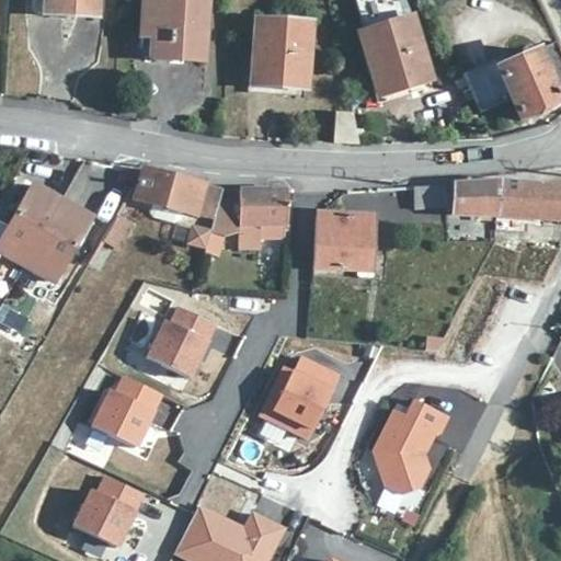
[(96,0),(43,0),(43,8),(63,10),(63,16),(95,19),(96,0)]
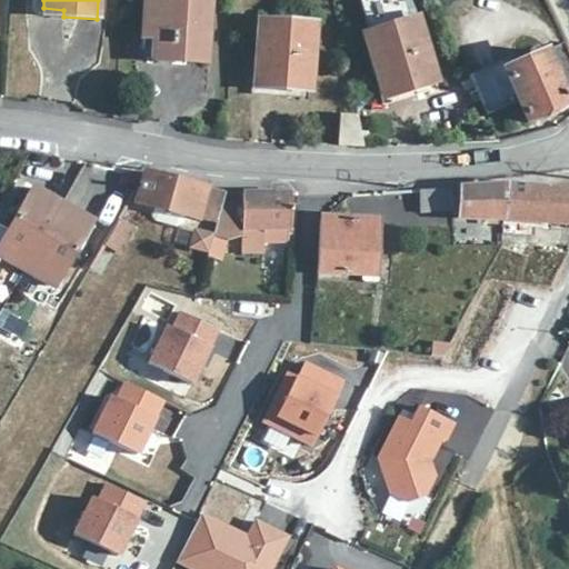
[(208,0),(142,0),(142,28),(153,29),(153,40),(153,53),(171,56),(171,61),(205,63),(208,0)]
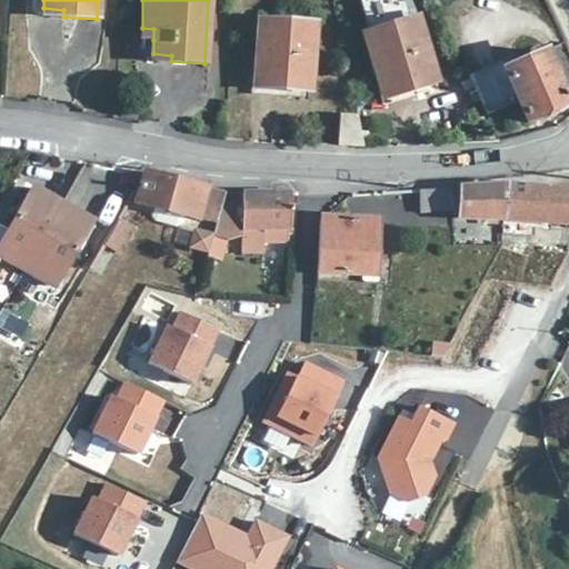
[(437,80),(417,20),(365,37),(383,97),(437,80)]
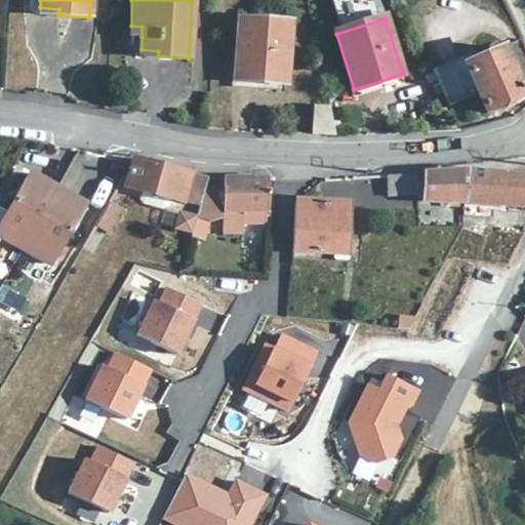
[(289,23),(238,19),(235,80),(286,83),(289,23)]
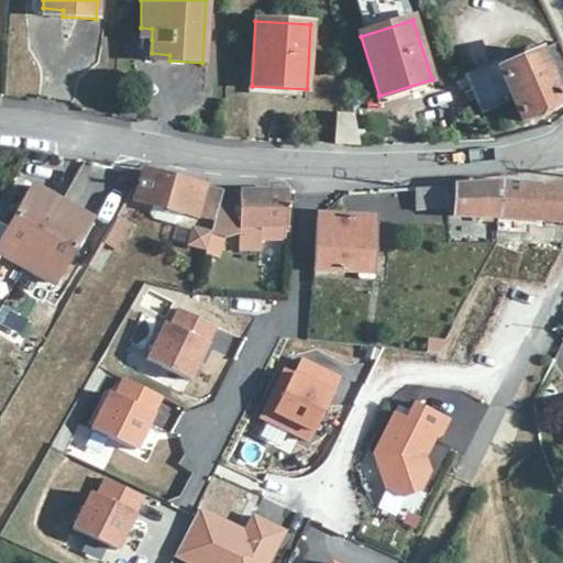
[(152,29),(141,28),(140,40),(152,40),(152,29)]
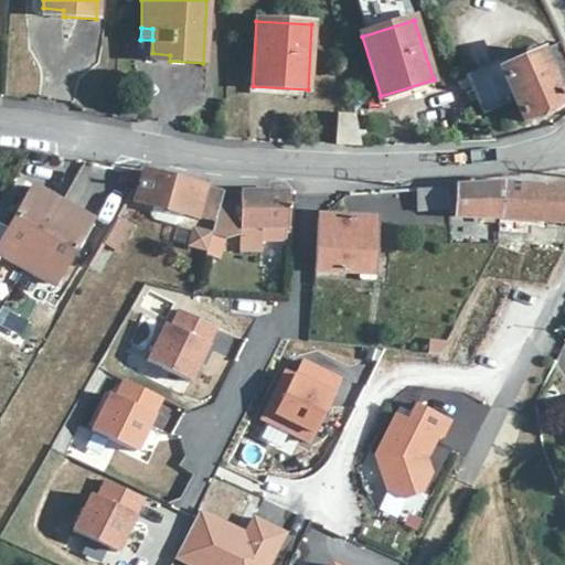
[(564,104),(541,51),(500,71),(523,121),(564,104)]
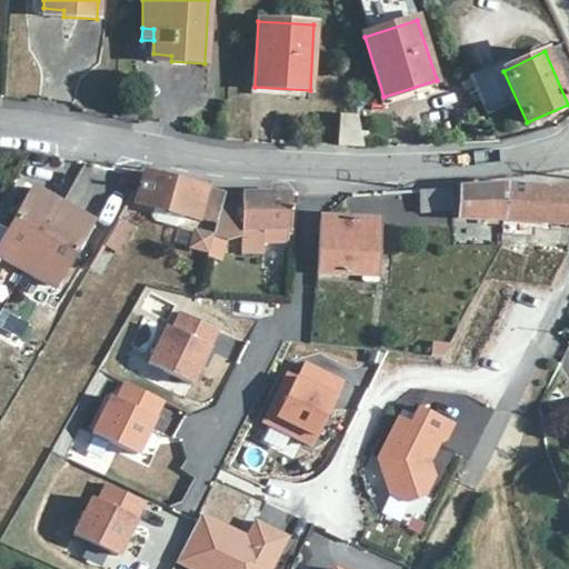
[(357,116),(340,115),(339,146),(363,147),(357,116)]
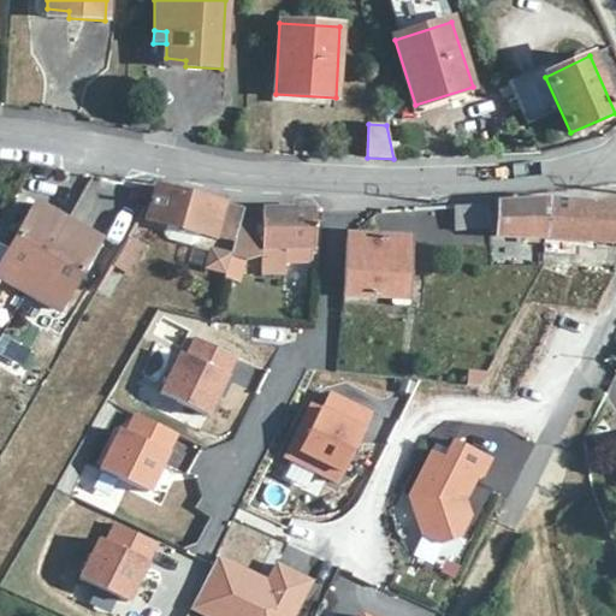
[(220,203),(157,187),(149,209),(147,219),(167,224),(165,235),(169,240),(190,246),(196,243),(199,234),(212,236),(220,203)]
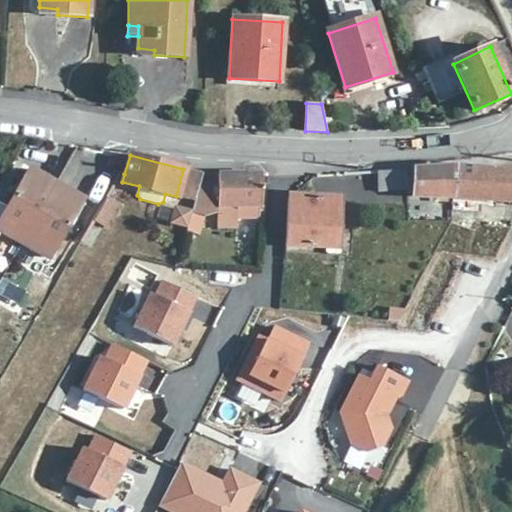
[(415,196),(452,197),(455,169),(455,166),(377,172),(378,190),(408,188),(409,193),(415,193),(415,196)]
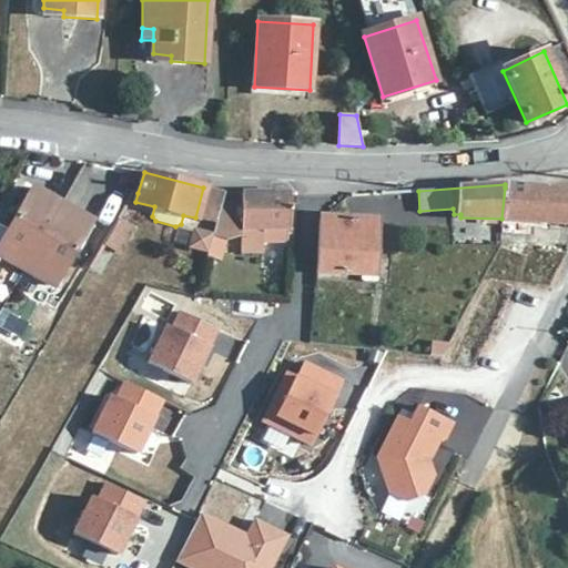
[(201,217),(216,221),(225,192),(209,188),(201,217)]
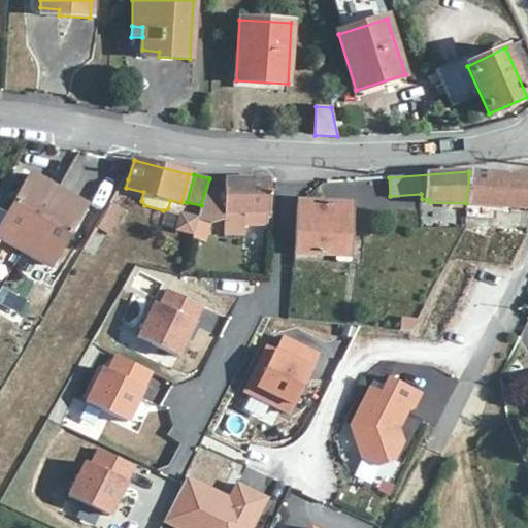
[(527,176),(469,174),(466,203),(485,204),(507,206),(527,207),(527,176)]
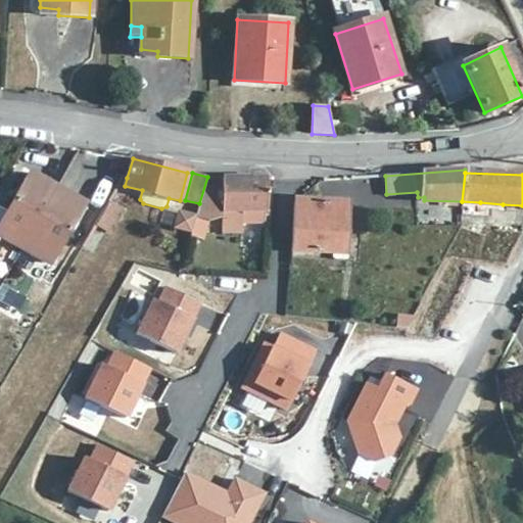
[(0,235),(21,248),(56,189),(31,174),(0,226),(0,235)]
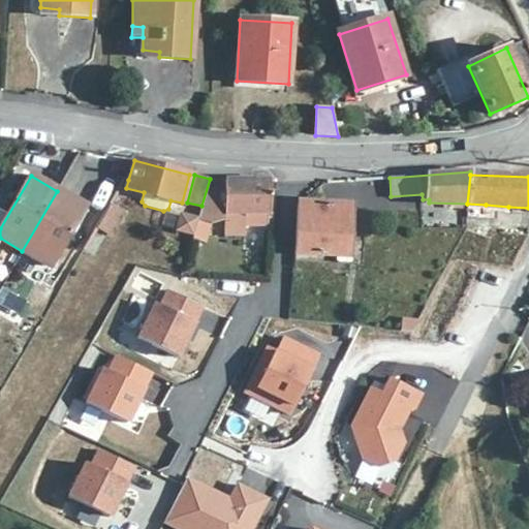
[(210,179),(201,206),(192,239),(207,243),(212,223),(220,216),(220,193),(224,193),(224,213),(245,212),(245,227),(267,227),(267,211),(269,212),(269,181),(211,180),(210,179)]
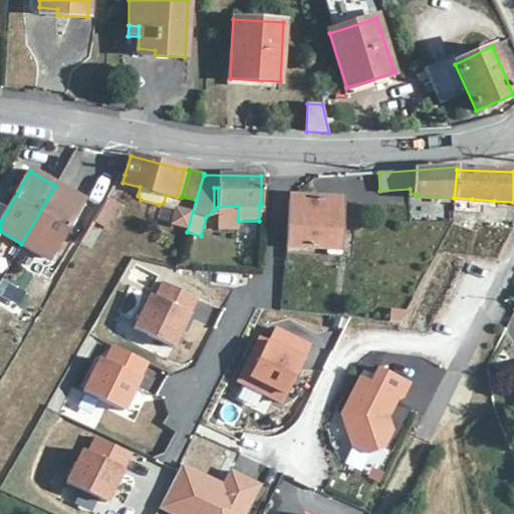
[(82,201),(55,186),(21,244),(48,259),(82,201)]
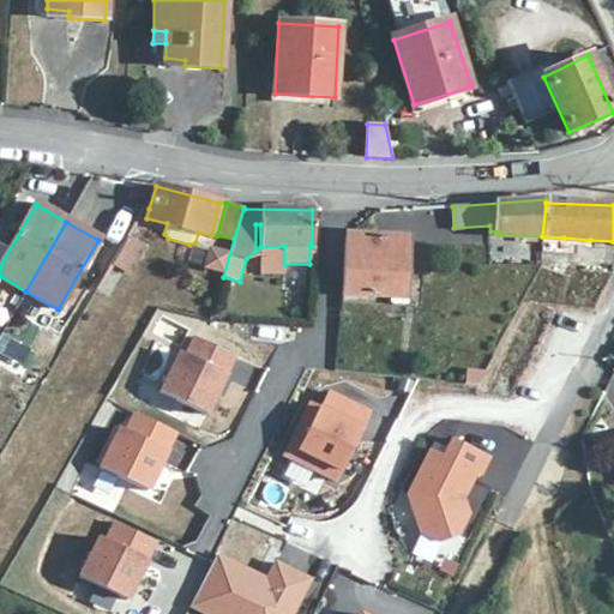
[(404,240),(347,235),(343,293),(401,296),(404,240)]
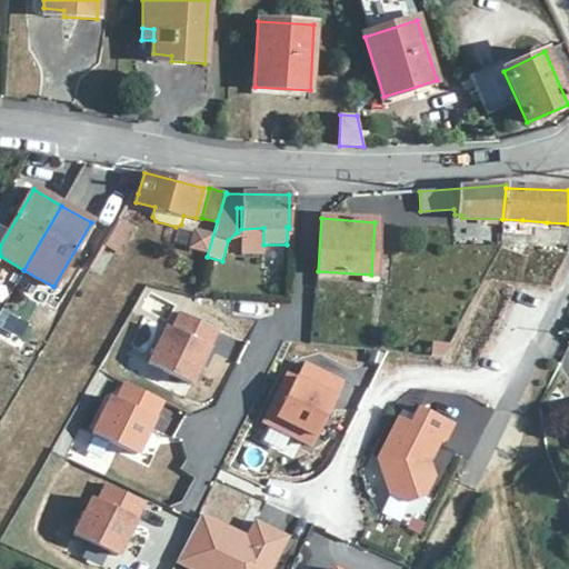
[(132,227),(118,219),(105,243),(119,251),(132,227)]
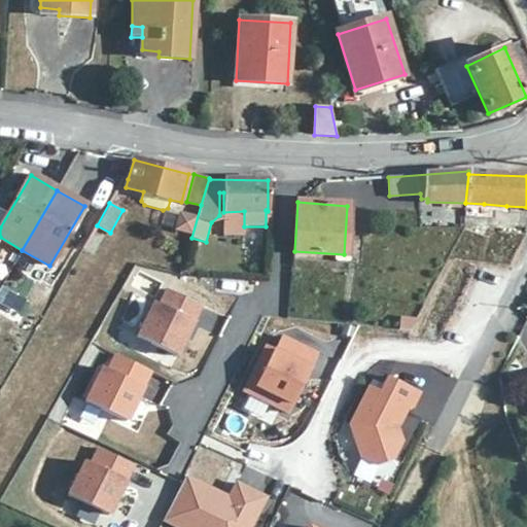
[(506,206),(484,204),(483,216),(505,217),(506,206)]
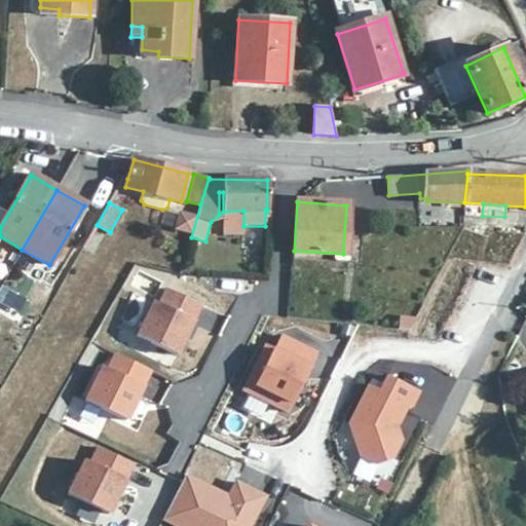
[(165,209),(160,224),(191,232),(195,218),(165,209)]
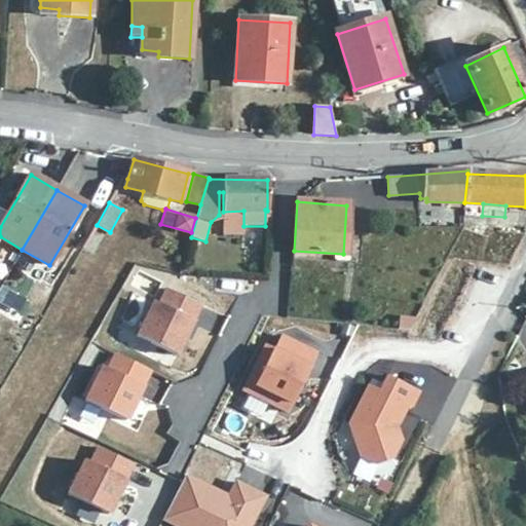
[(178,355),(201,305),(167,289),(160,305),(154,302),(138,336),(178,355)]
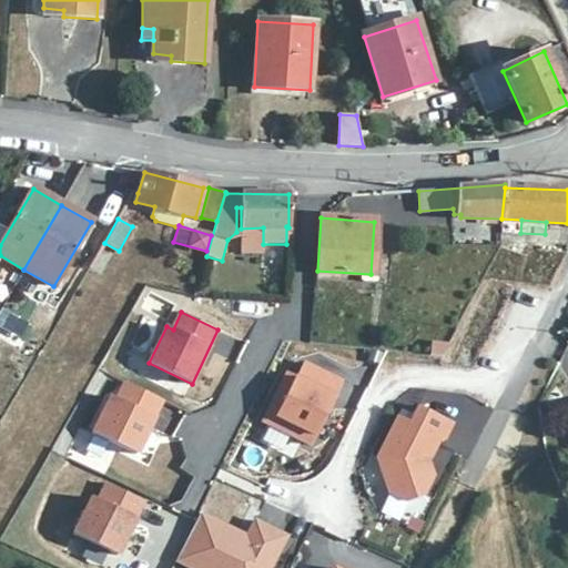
[(303,366),(272,427),(311,446),(341,385),(303,366)]
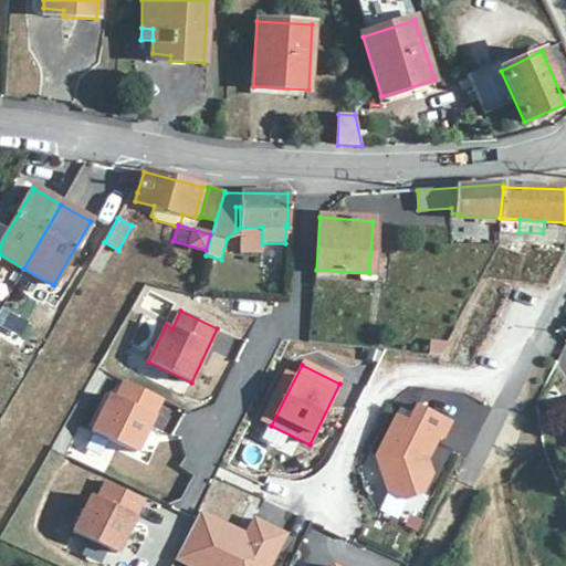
[(136,452),(163,399),(126,381),(117,399),(111,396),(93,432),(136,452)]
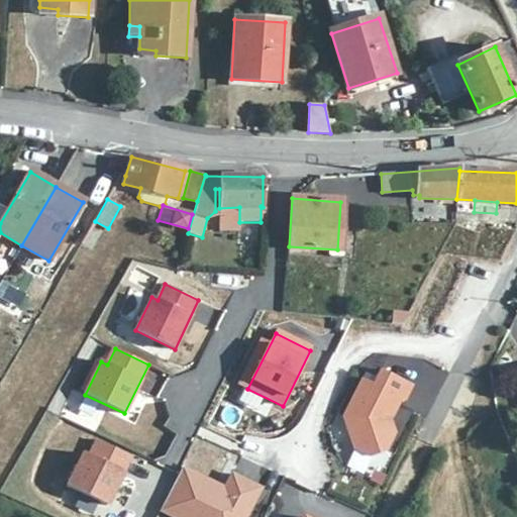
[(405,400),(412,385),(381,370),(374,384),(363,379),(344,416),(356,449),(370,456),(387,450),(396,434),(386,429),(385,421),(391,420),(401,399),(405,400)]
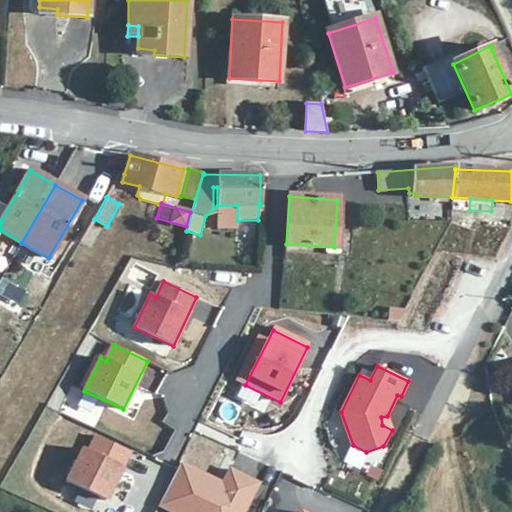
[(392,430),(387,416),(381,417),(382,425),(392,430)]
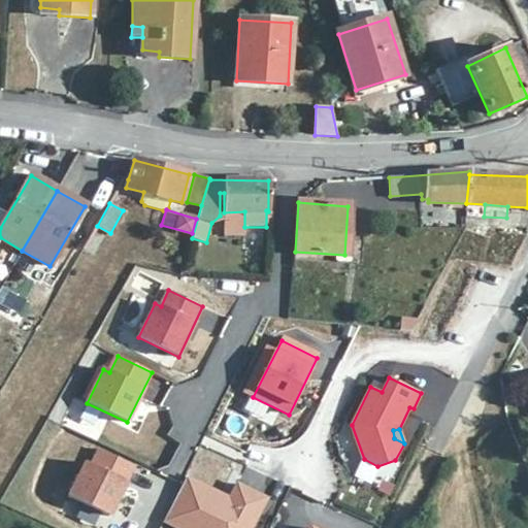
[(69,496),(109,516),(134,466),(100,450),(92,466),(86,463),(69,496)]
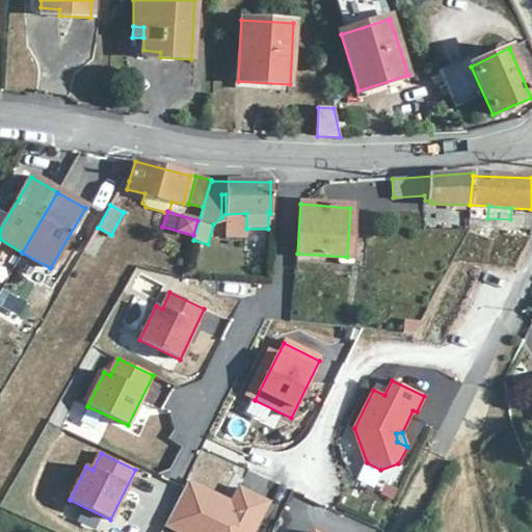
[(188,481),(166,527),(177,531),(251,531),(266,504),(236,489),(230,502),(188,481)]
